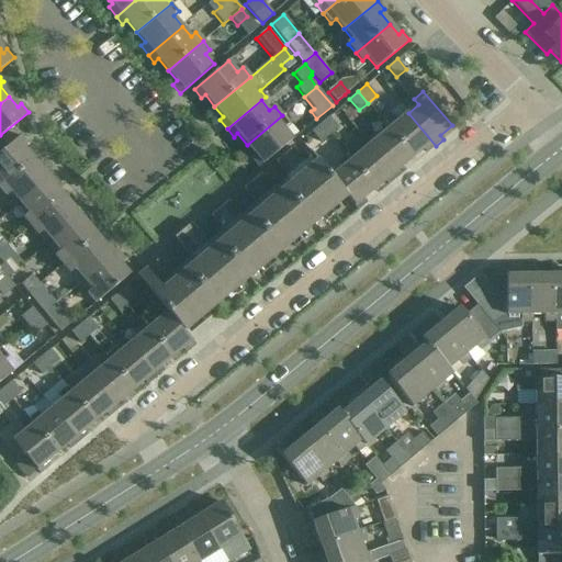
[(427,153),(436,146),(408,113),(397,122),(394,116),(385,124),(413,157),(424,149),(427,153)]
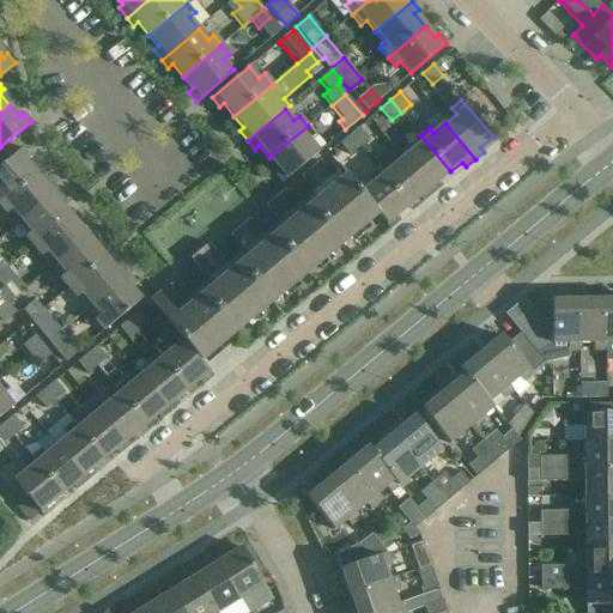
[(308,126),(269,158),(279,169),(274,173),(283,182),(320,151),(310,139),(315,135),(308,126)]
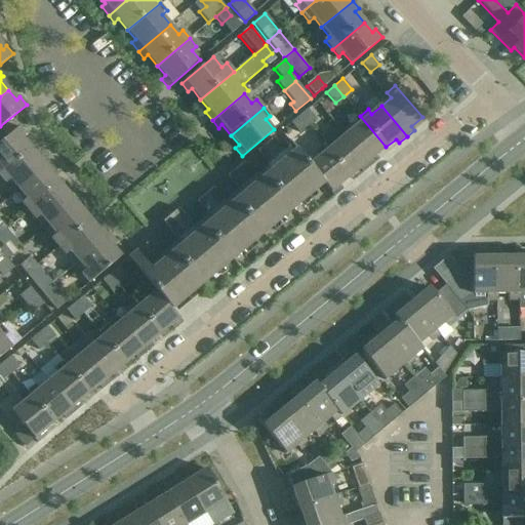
[(306,109),(298,115),(308,126),(315,120),(306,109)]
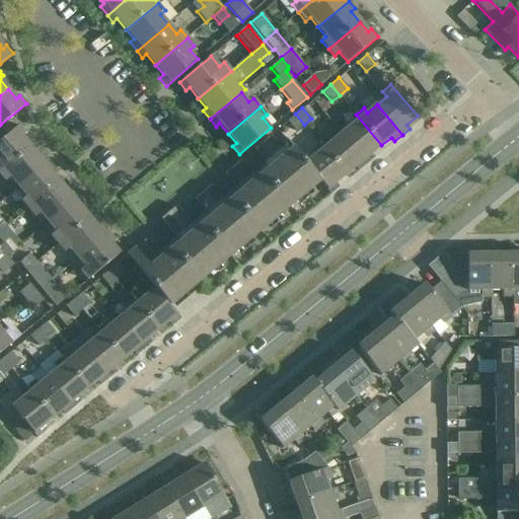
[(296,132),(304,125),(295,114),(287,121),(296,132)]
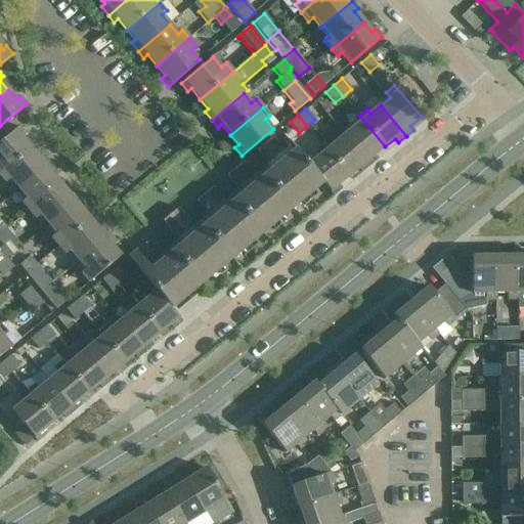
[(354,127),(345,135),(370,166),(378,160),(375,156),(385,146),(359,116),(350,123),(354,127)]
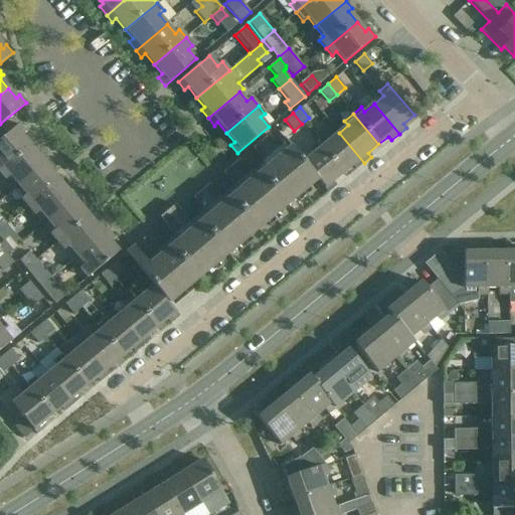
[(0,171),(30,146),(22,136),(25,133),(18,125),(0,140),(0,171)]
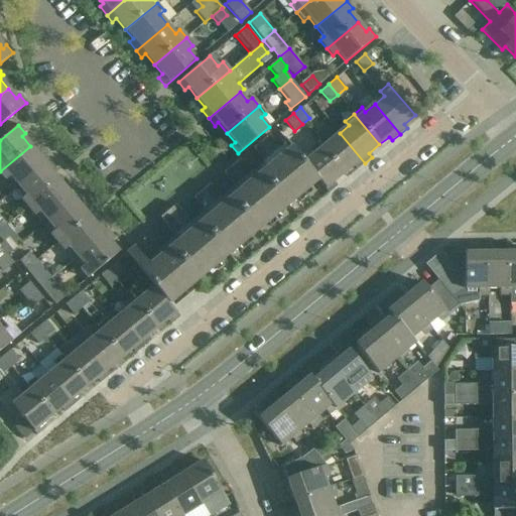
[(327,137),(318,143),(344,173),(354,166),(357,170),(365,163),(340,133),(330,141),(327,137)]
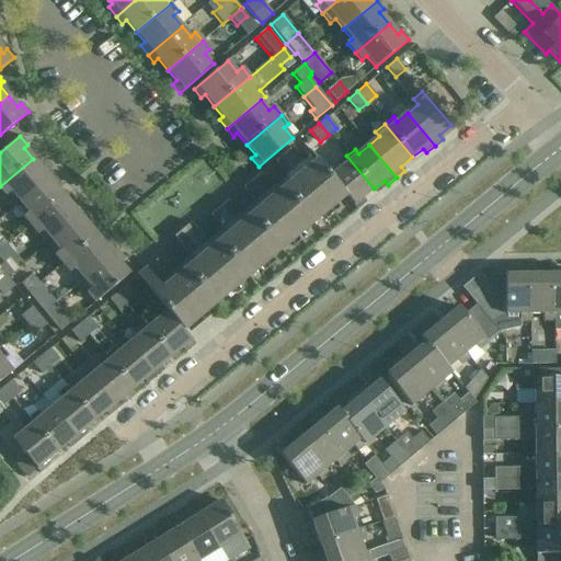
[(292,147),(284,153),(289,161),(298,153),(292,147)]
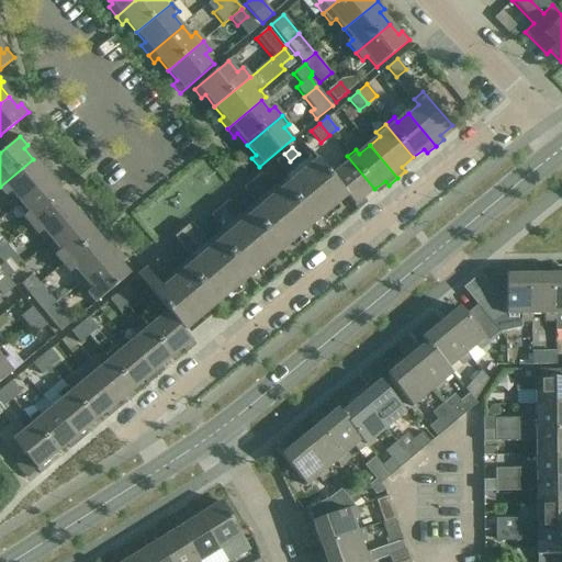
[(154,285),(149,289),(155,295),(158,295),(187,329),(205,314),(214,306),(347,197),(332,177),(317,160),(312,154),(304,160),(295,168),(287,175),(271,188),(262,195),(254,202),(238,215),(231,222),(222,229),(206,242),(198,249),(189,256),(169,273),(154,285)]
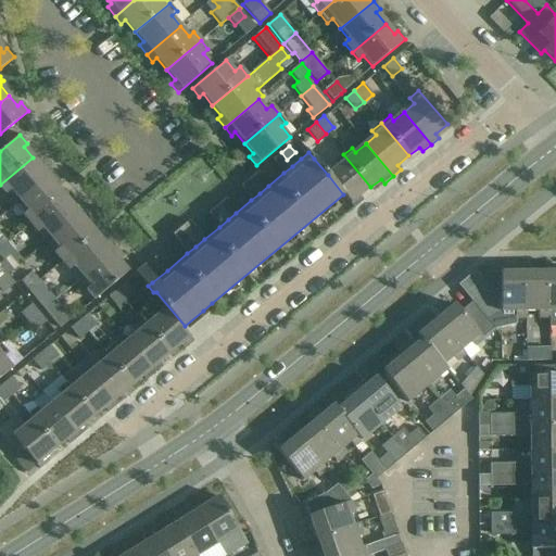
[(281,152),(273,160),(278,166),(287,160),(281,152)]
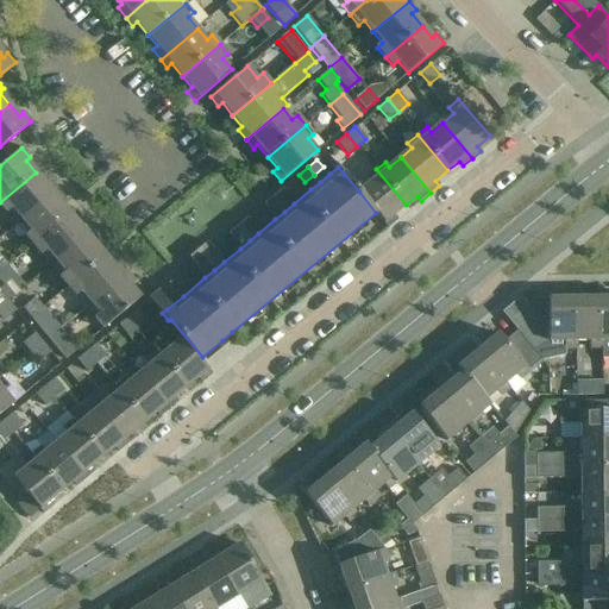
[(324,167),(314,175),(320,182),(330,174),(324,167)]
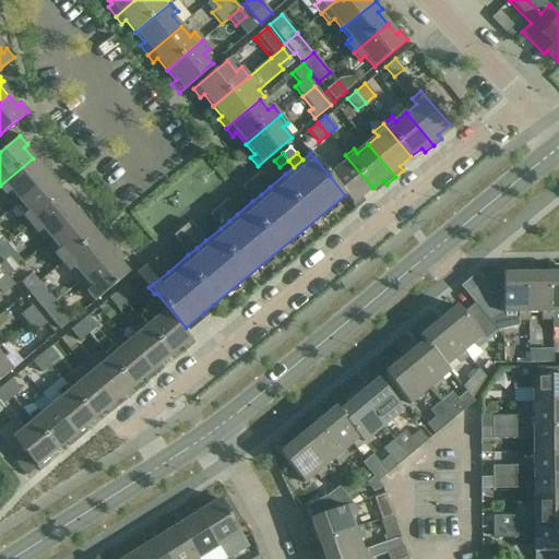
[(372,188),(345,155),(336,163),(340,167),(330,176),(345,195),(356,210),(365,202),(361,198),(372,188)]
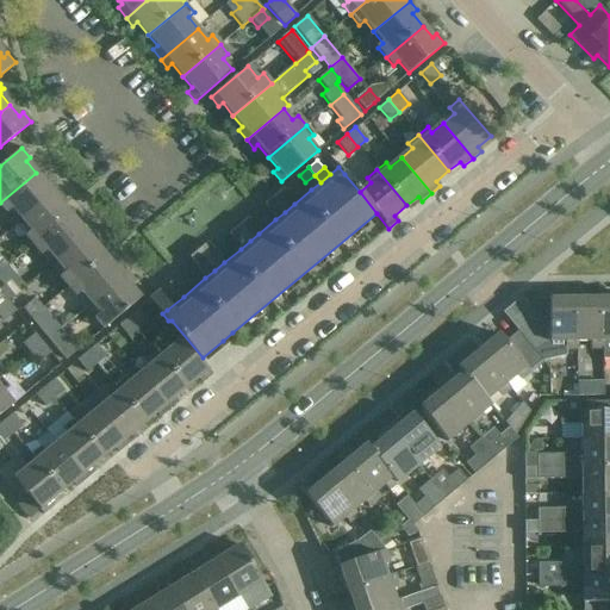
[(36,173),(0,203),(0,204),(7,213),(12,209),(22,221),(57,191),(50,181),(45,185),(36,173)]
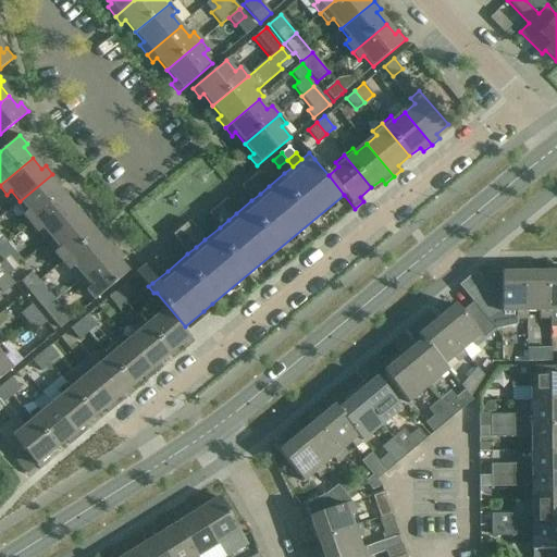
[(293,166),(287,160),(279,166),(284,173),(293,166)]
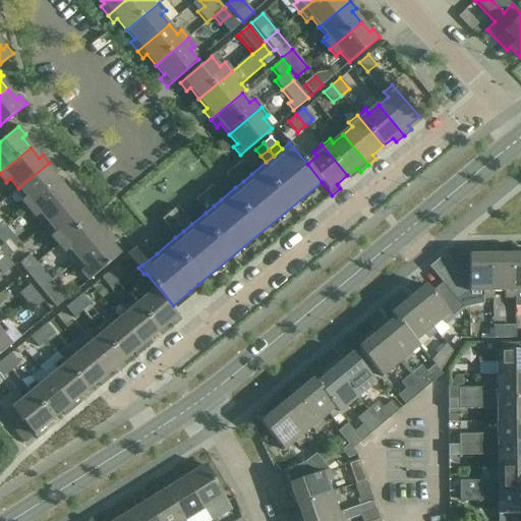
[(238,175),(246,168),(240,162),(233,168),(238,175)]
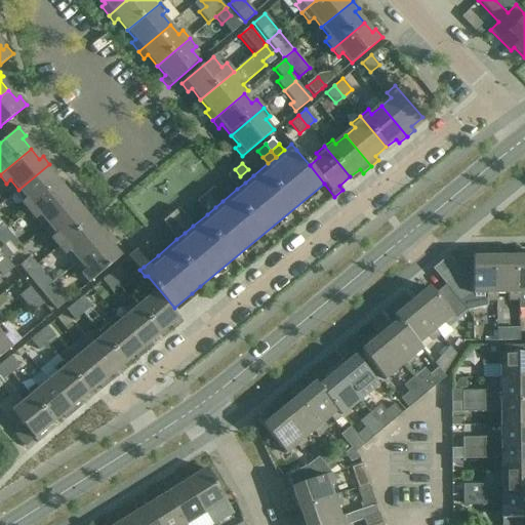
[(22,203),(29,211),(62,185),(52,174),(55,171),(49,164),(18,190),(27,199),(22,203)]
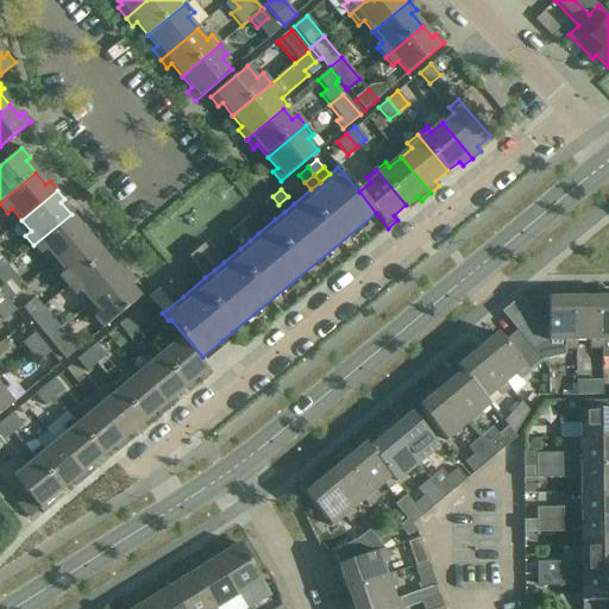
[(269,212),(278,205),(272,196),(263,205),(269,212)]
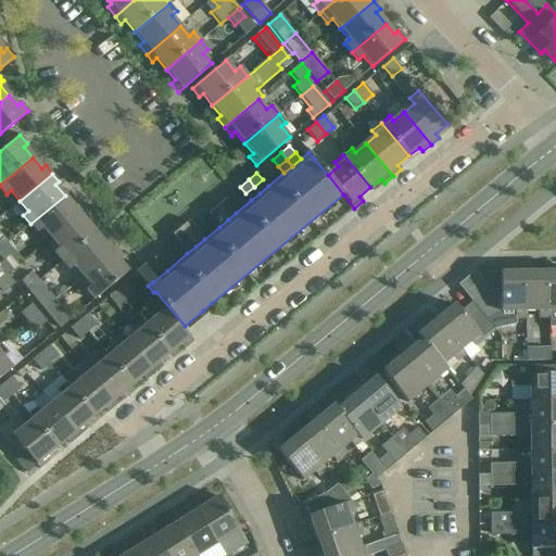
[(263,179),(254,187),(260,193),(268,186),(263,179)]
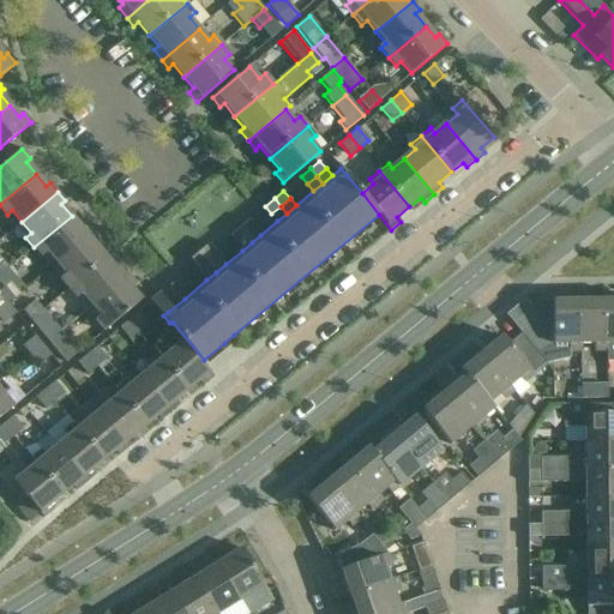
[(287,214),(281,206),(271,214),(277,221),(287,214)]
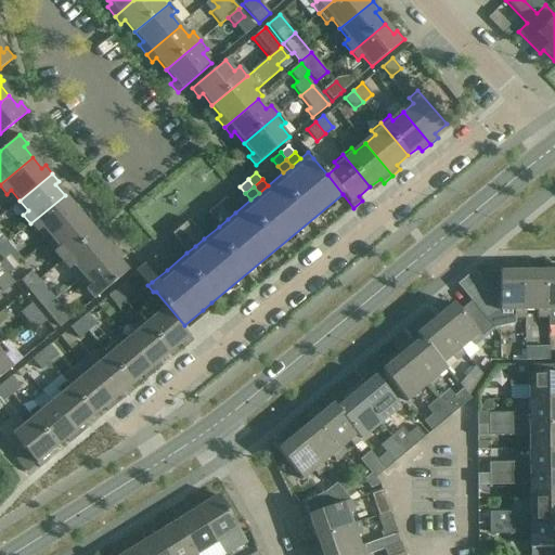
[(65,195),(30,223),(38,232),(42,228),(51,239),(85,211),(77,203),(73,206),(65,195)]
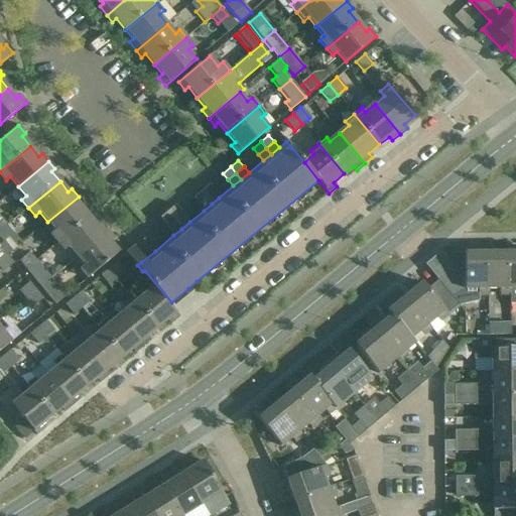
[(206,198),(214,191),(209,184),(201,191),(206,198)]
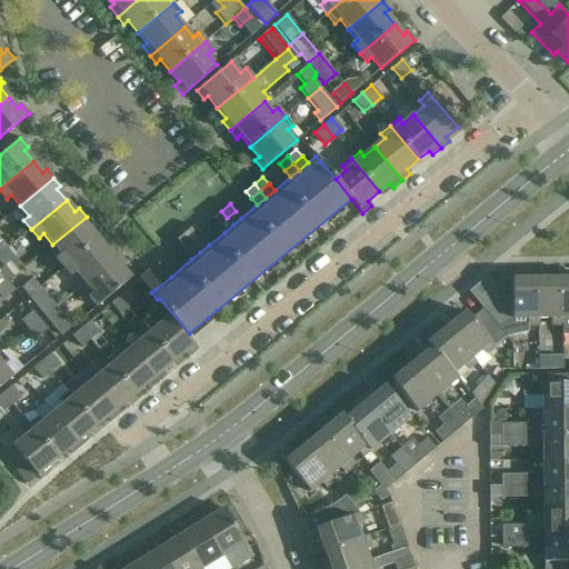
[(227,218),(221,211),(213,218),(219,225),(227,218)]
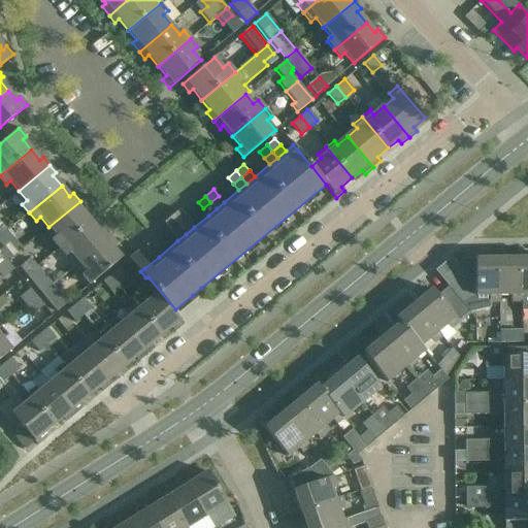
[(224,202),(219,196),(210,202),(217,208),(224,202)]
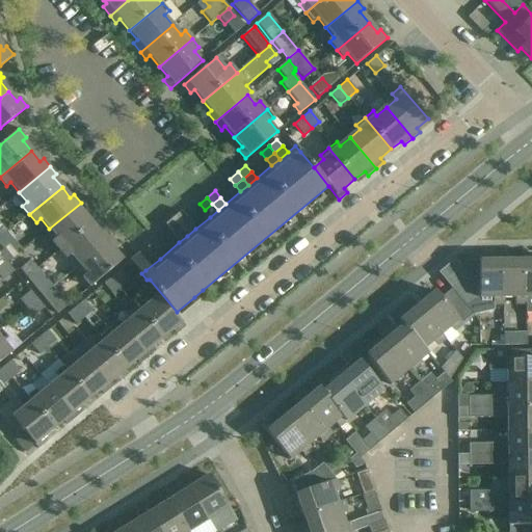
[(52,242),(59,250),(92,223),(83,213),(87,210),(81,203),(49,229),(57,238),(52,242)]
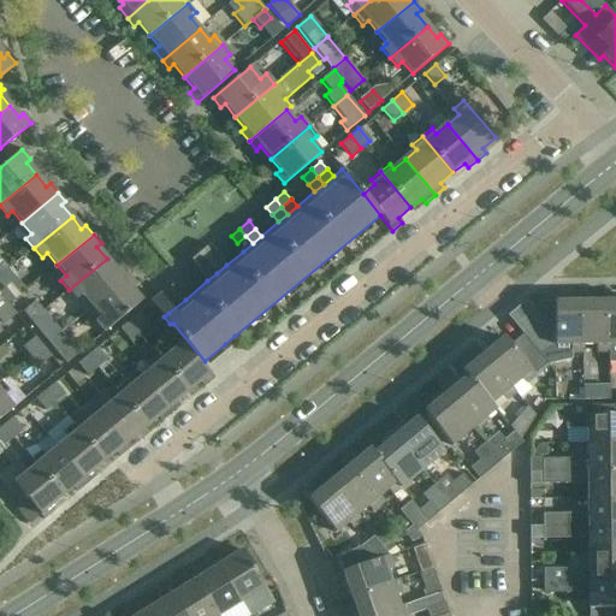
[(237,243),(243,252),(253,243),(246,236),(237,243)]
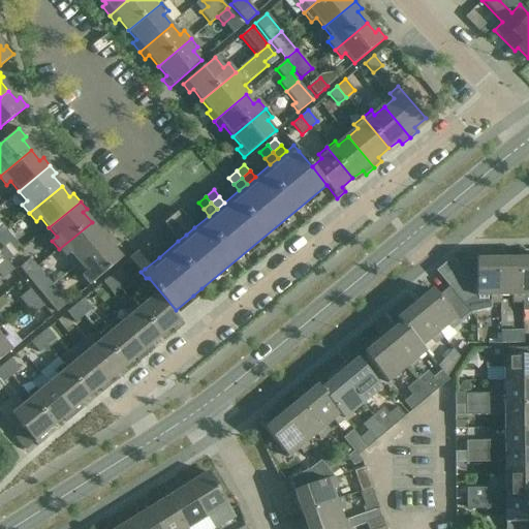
[(180,211),(172,217),(177,223),(184,216),(180,211)]
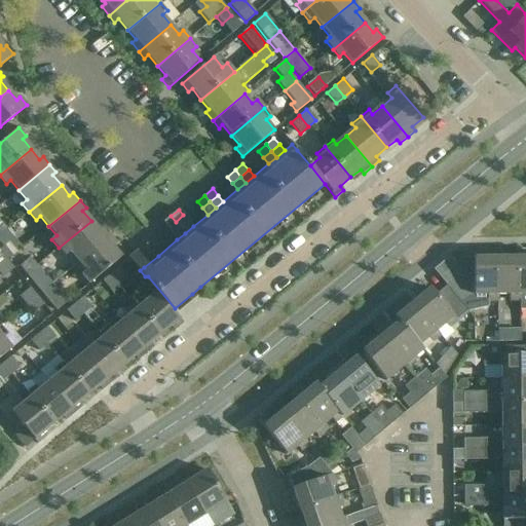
[(180,227),(188,221),(183,215),(176,222),(180,227)]
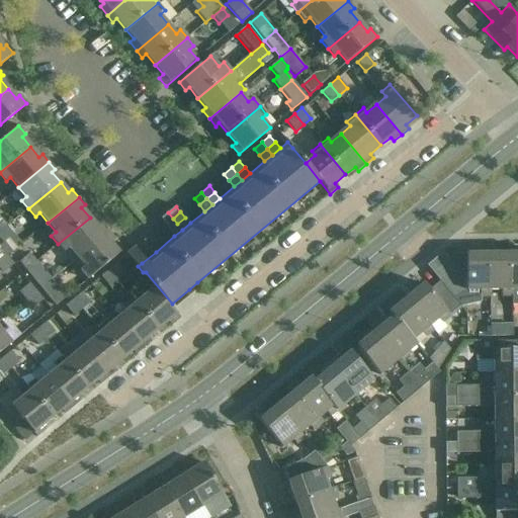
[(168,212),(160,219),(165,225),(173,219),(168,212)]
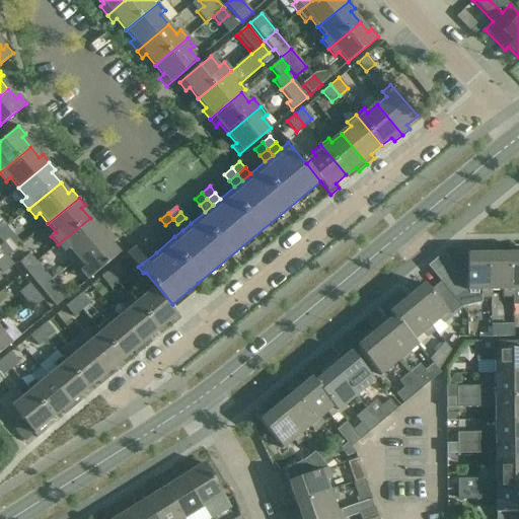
[(69,248),(77,258),(108,233),(101,225),(97,228),(90,218),(58,244),(65,252),(69,248)]
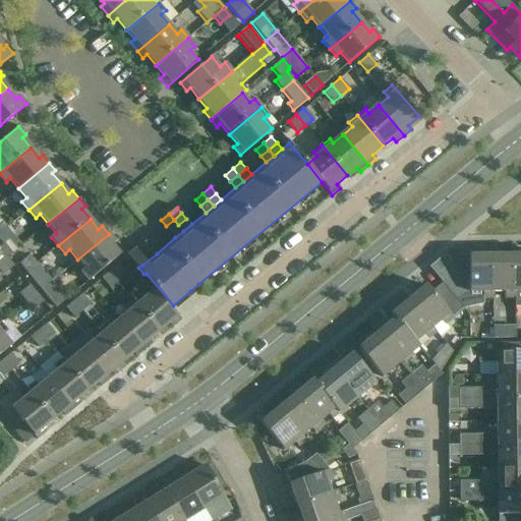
[(178,225),(183,231),(191,224),(186,219),(178,225)]
